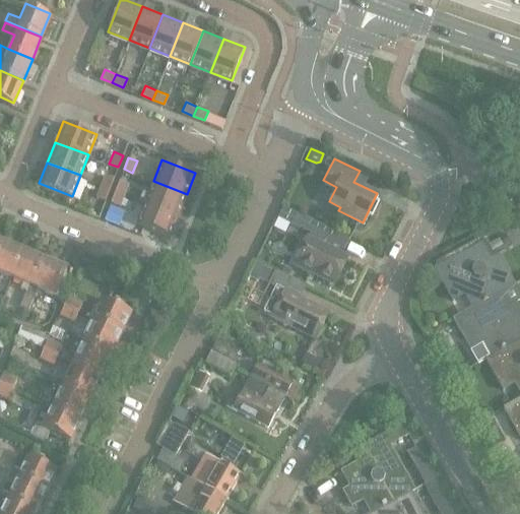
[(106,173),(101,184),(110,187),(115,176),(106,173)]
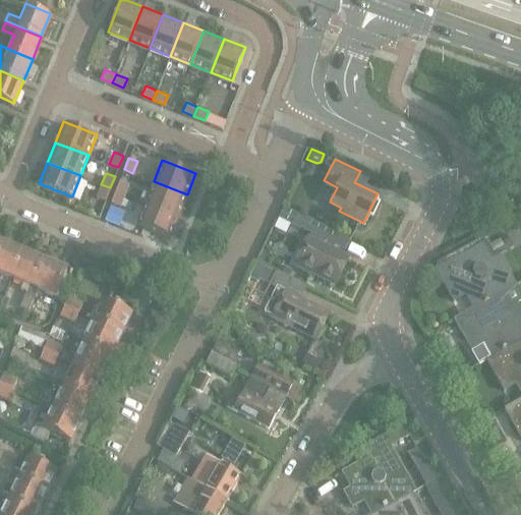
[(120,178),(116,189),(124,193),(129,182),(120,178)]
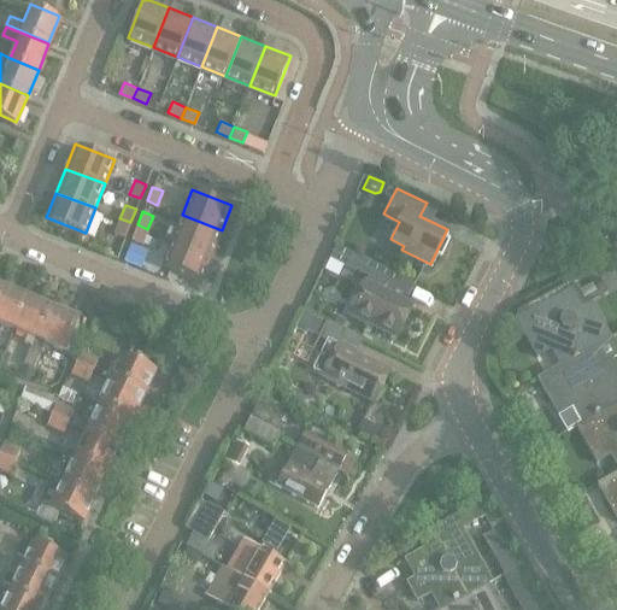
[(182,215),(172,239),(212,254),(222,230),(182,215)]
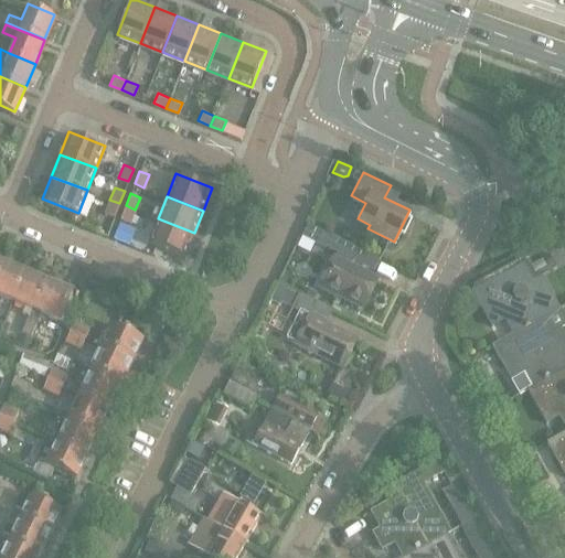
[(109,200),(105,211),(115,215),(119,203),(109,200)]
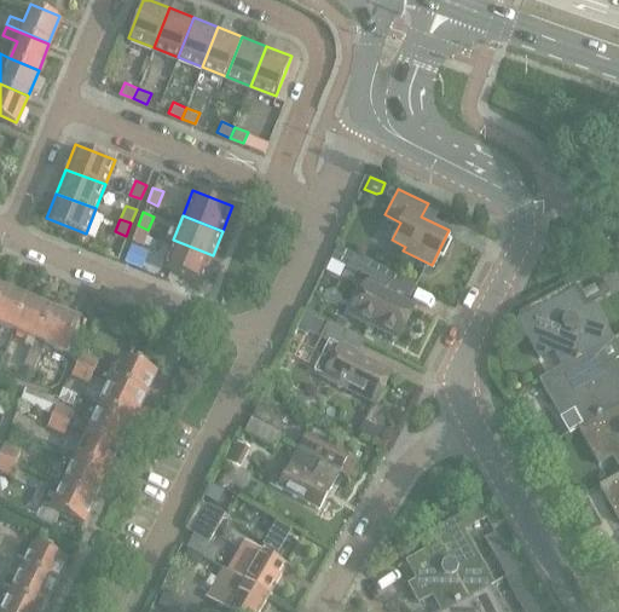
[(138,225),(132,238),(143,243),(148,230),(138,225)]
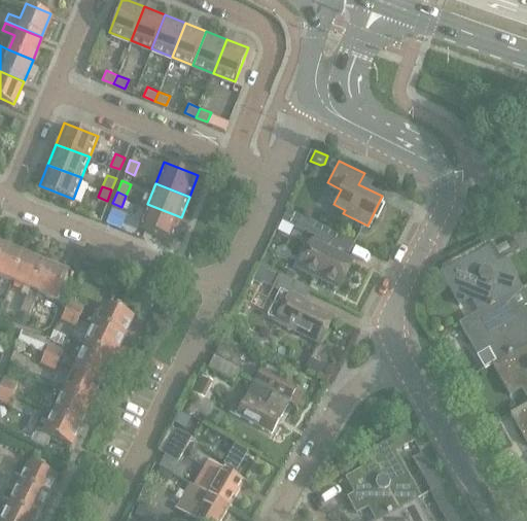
[(147,204),(139,226),(173,239),(181,217),(147,204)]
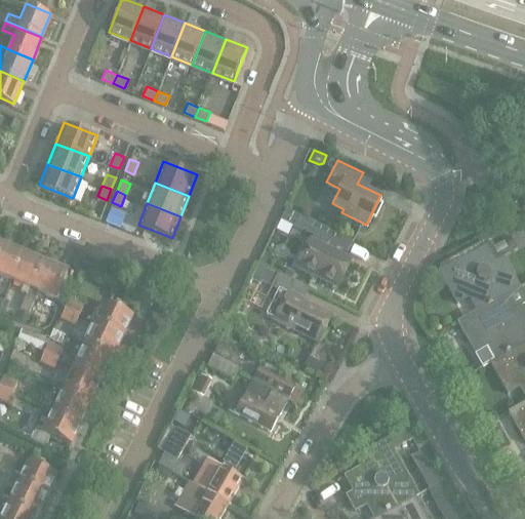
[(308,216),(301,228),(321,237),(326,227),(308,216)]
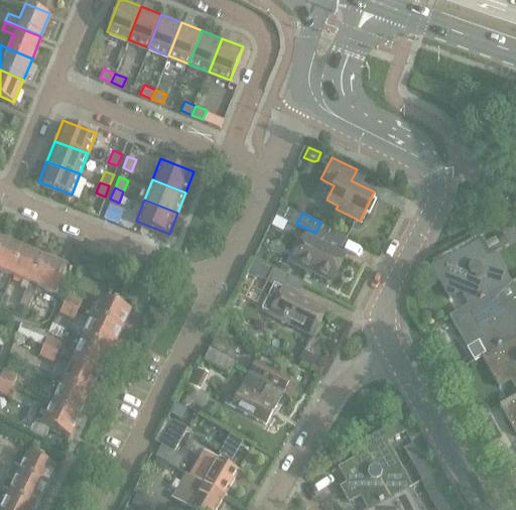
[(297,263),(330,279),(344,252),(310,236),(304,233),(290,260),(297,263)]
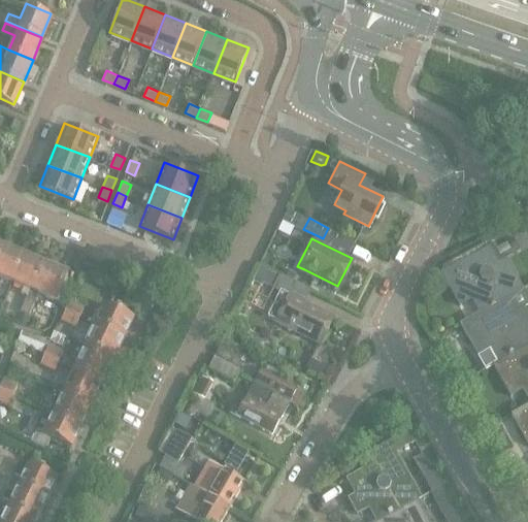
[(23,251),(1,242),(0,242),(0,272),(11,279),(23,251)]
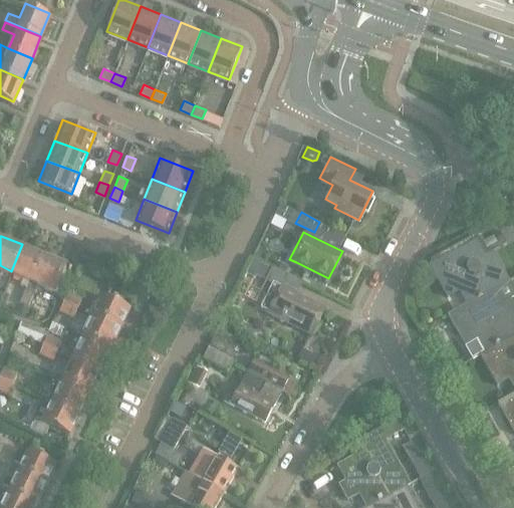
[(489,289),(508,278),(492,249),(479,256),(471,240),(430,263),(447,293),(460,286),(467,300),(489,289)]
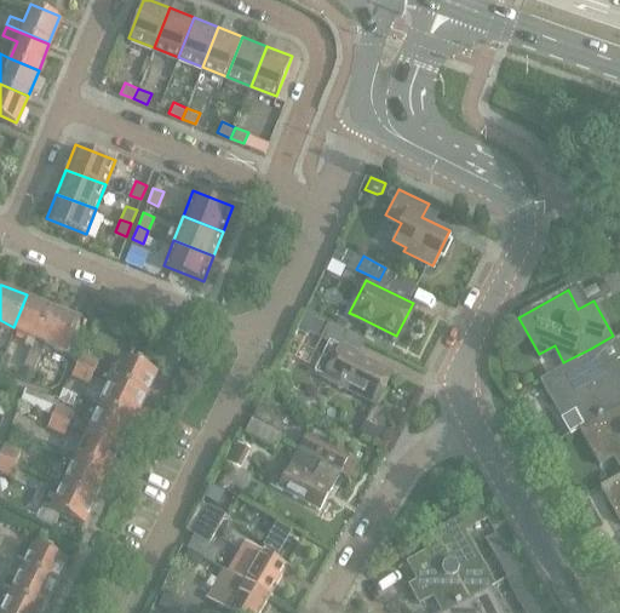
[(53,305),(27,294),(13,327),(35,336),(40,337),(53,305)]
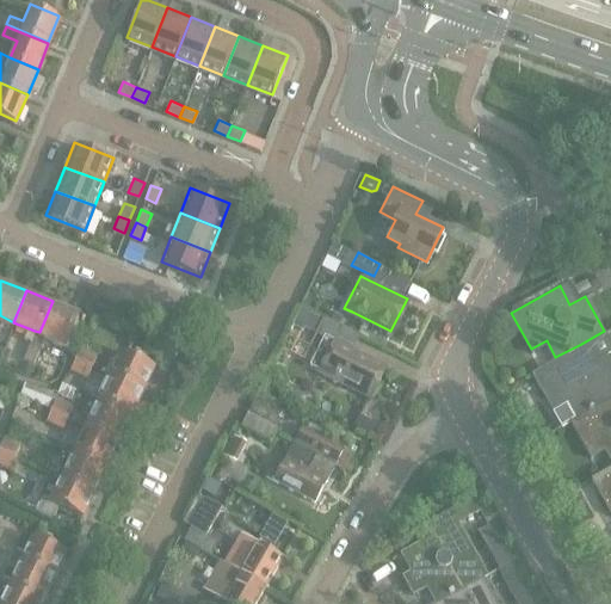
[(44,333),(66,343),(79,312),(53,301),(39,332),(35,331),(30,344),(38,347),(44,333)]
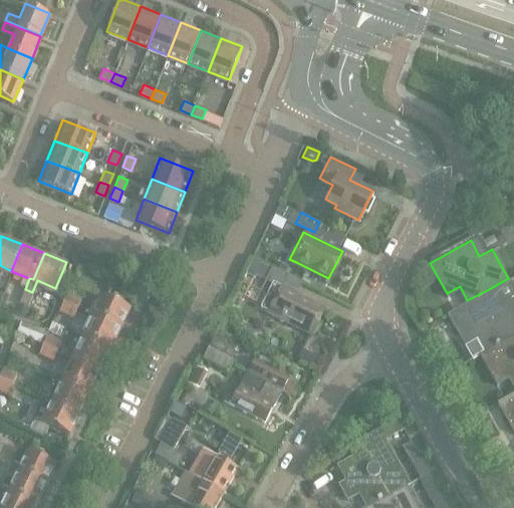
[(264,262),(253,256),(248,267),(259,273),(264,262)]
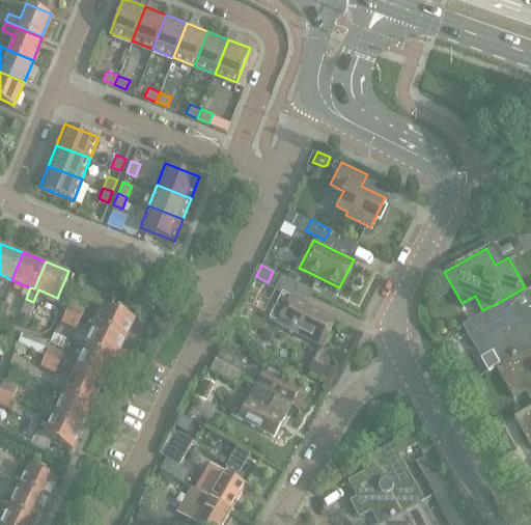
[(334,316),(303,302),(310,288),(280,274),(274,287),(281,292),(270,315),(277,320),(277,321),(320,343),(334,316)]
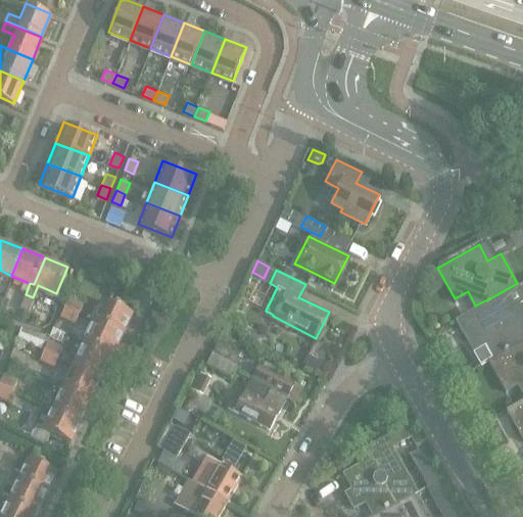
[(33,297),(26,294),(20,306),(28,309),(33,297)]
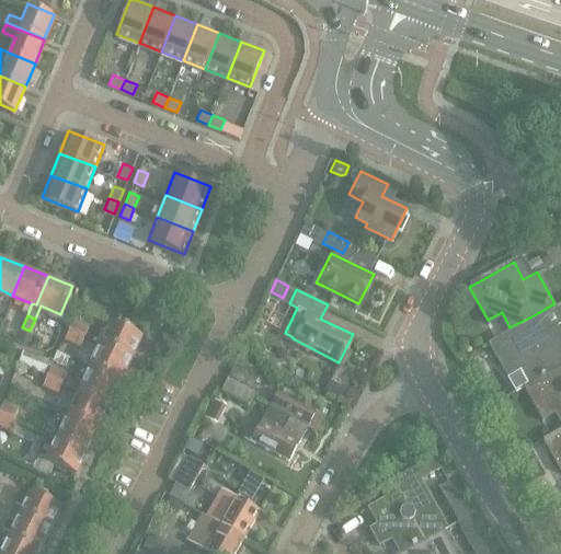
[(70,325),(86,333),(90,323),(75,315),(70,325)]
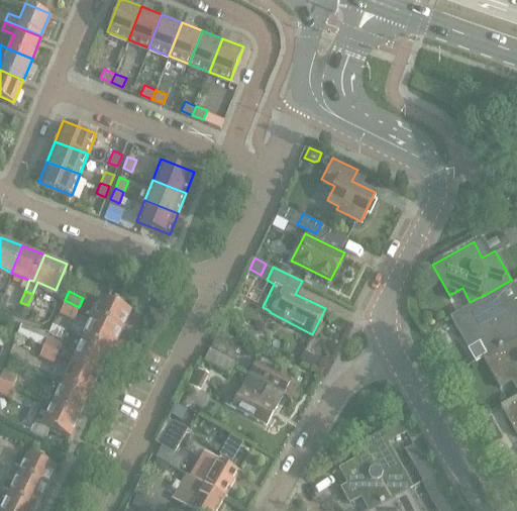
[(516,334),(516,307),(512,299),(500,306),(492,291),(470,302),(450,313),(467,343),(480,336),(488,350),(516,334)]
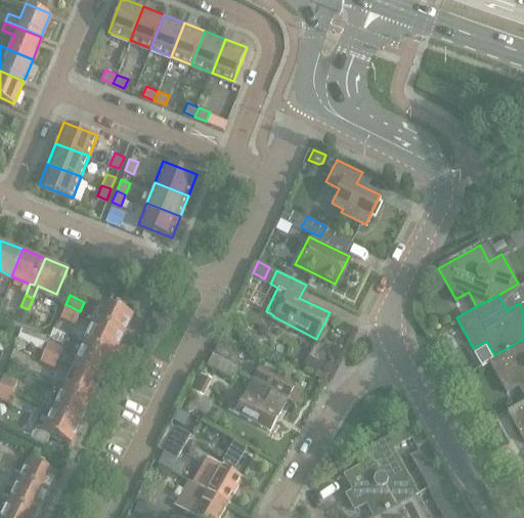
[(123,333),(133,310),(105,298),(101,307),(95,304),(89,316),(123,333)]
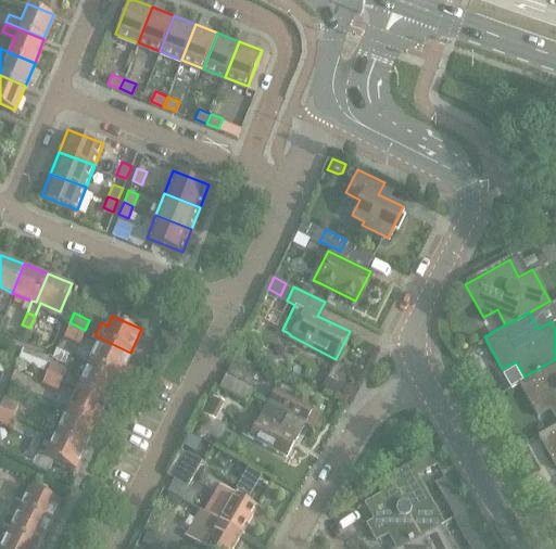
[(85,330),(70,322),(64,333),(79,341),(85,330)]
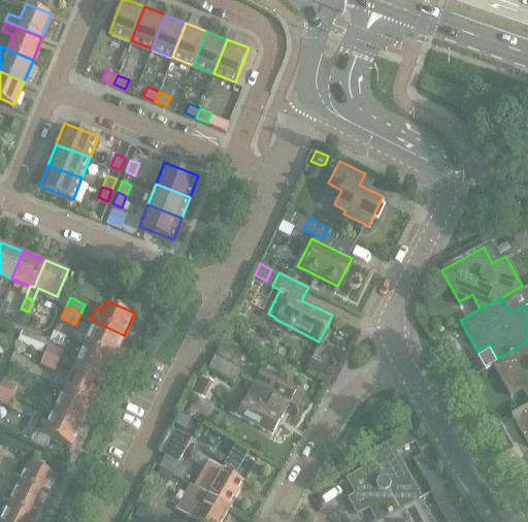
[(124,335),(90,319),(90,320),(96,322),(86,344),(113,357),(124,335)]
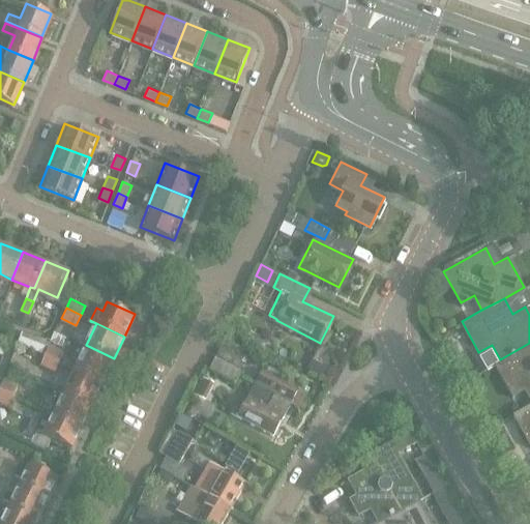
[(19,341),(45,351),(49,342),(46,341),(48,337),(23,328),(19,341)]
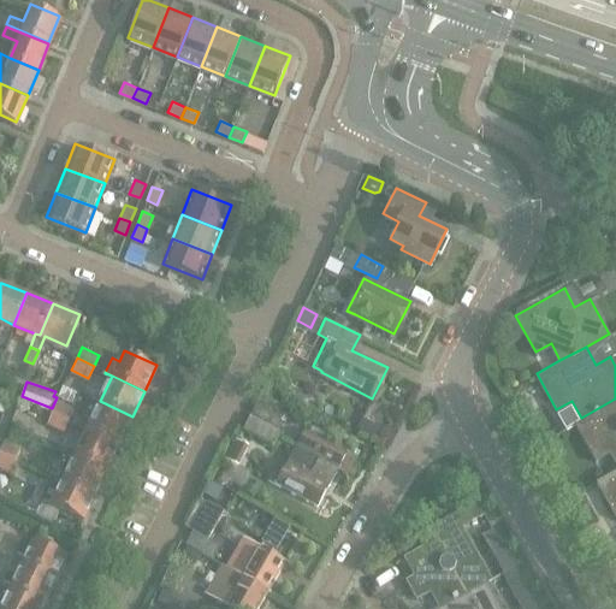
[(285,408),(259,395),(250,413),(278,426),(285,408)]
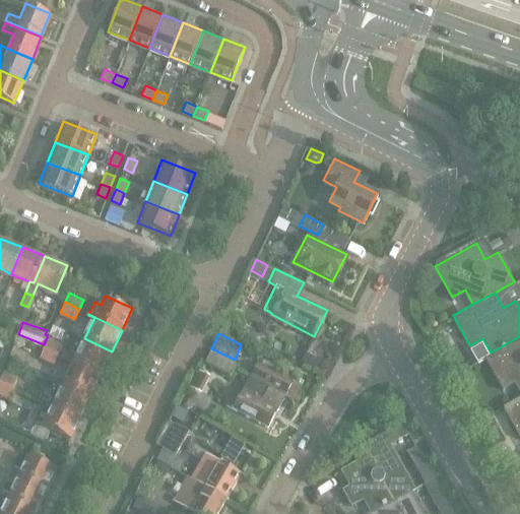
[(84,339),(74,334),(68,346),(78,351),(74,360),(102,373),(112,351),(84,338),(84,339)]
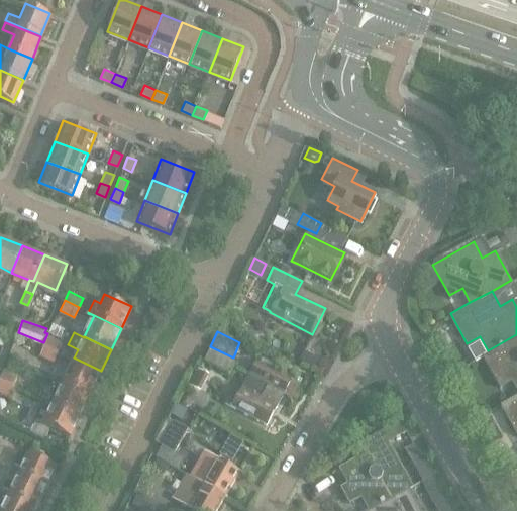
[(44,343),(58,349),(62,341),(48,334),(44,343)]
